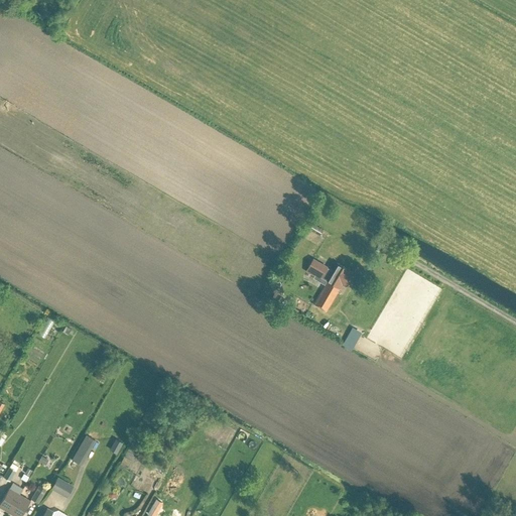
[(324,229),(312,223),(308,229),(319,236),(324,229)]
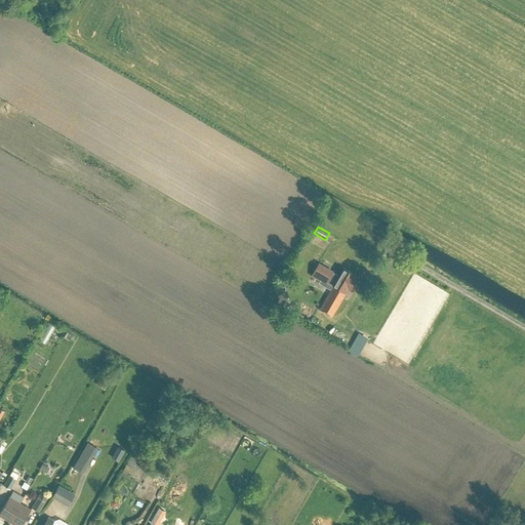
[(318,282),(330,289),(319,309),(331,316),(347,288),(351,290),(359,277),(342,268),(338,275),(331,272),(332,271),(318,264),(312,275),(320,280),(318,282)]
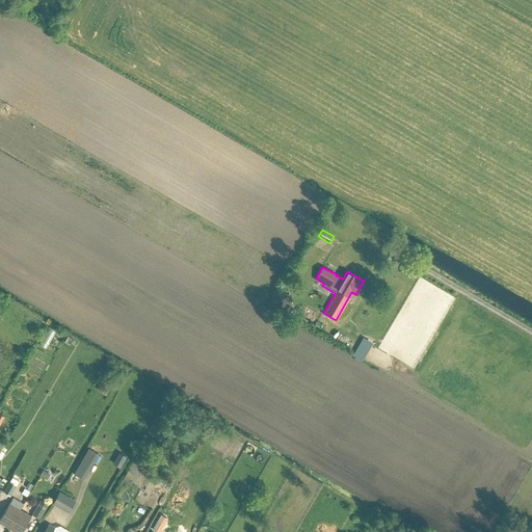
[(67,336),(63,341),(69,344),(72,339),(67,336)]
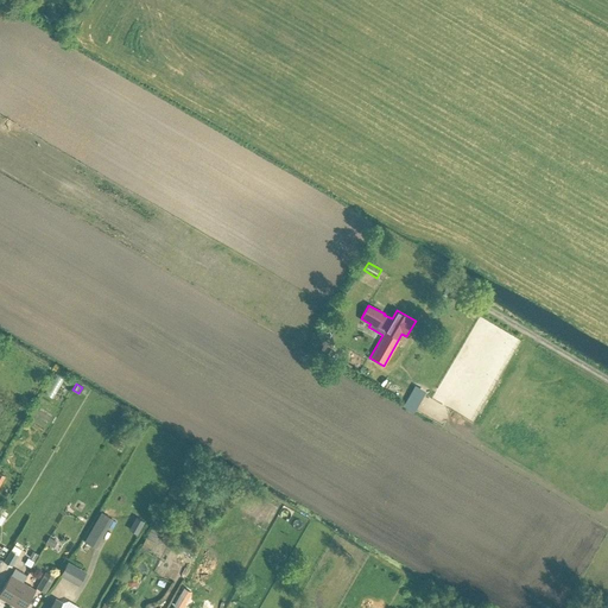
[(113,443),(122,448),(125,442),(116,437),(113,443)]
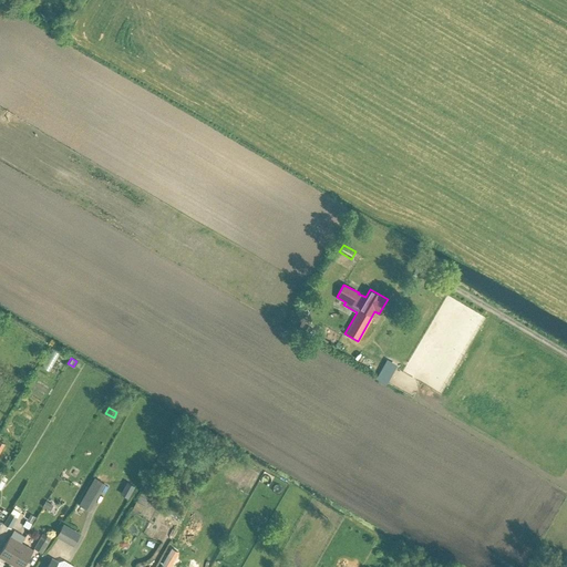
[(93,475),(76,503),(79,504),(86,508),(92,498),(103,481),(93,475)]
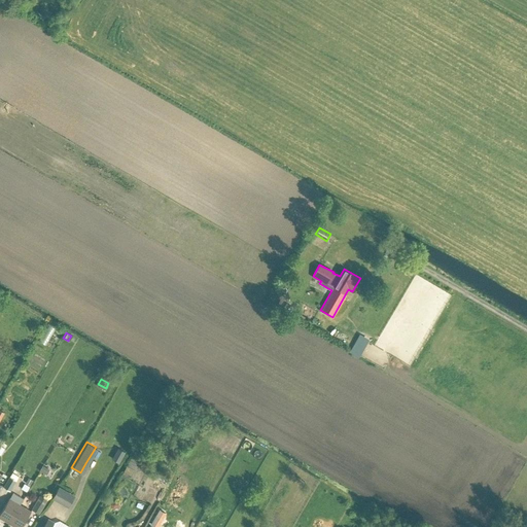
[(110,458),(119,462),(124,455),(123,455),(125,452),(118,448),(116,451),(114,451),(110,458)]
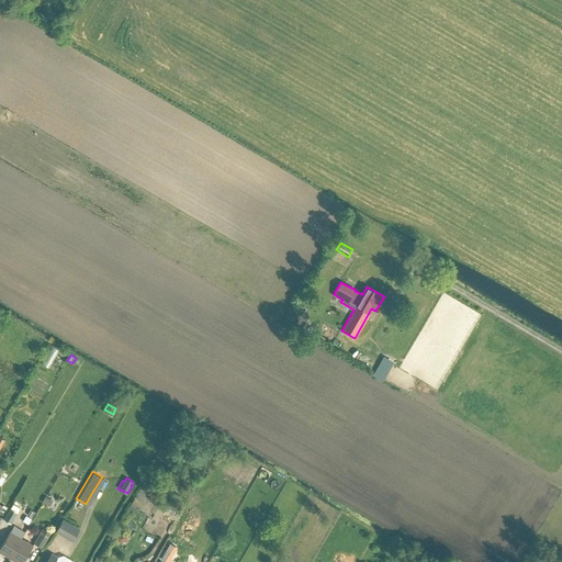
[(135,496),(143,501),(148,489),(142,484),(135,496)]
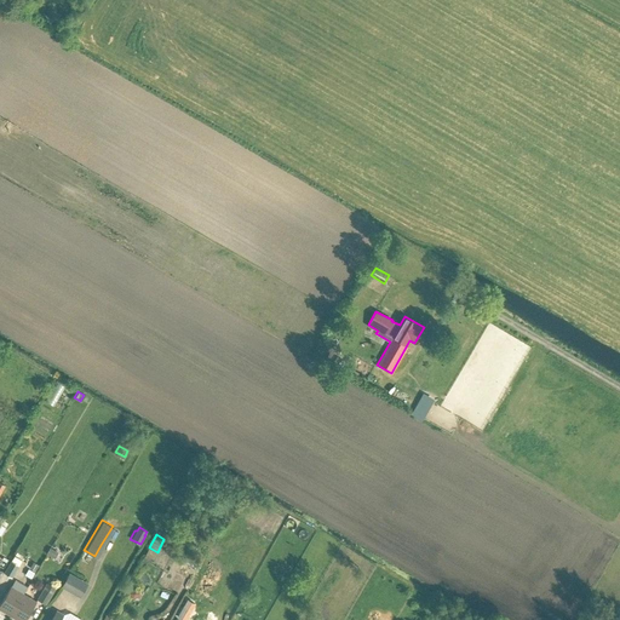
[(58,551),(49,546),(45,552),(55,557),(58,551)]
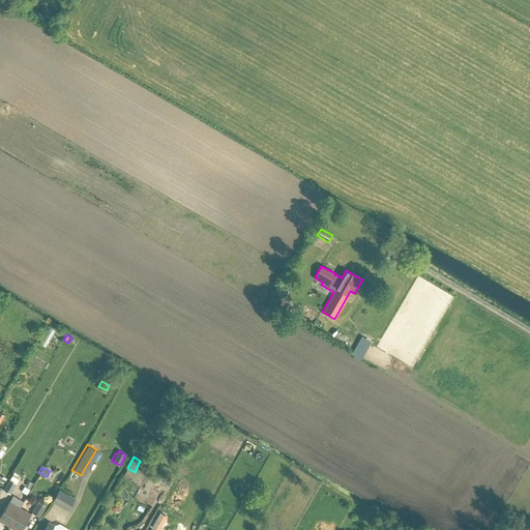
[(29,479),(34,476),(31,470),(26,472),(29,479)]
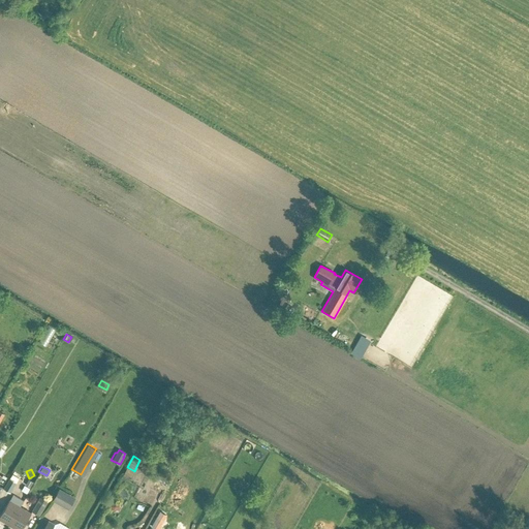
[(8,478),(3,489),(9,492),(16,481),(9,478),(8,478)]
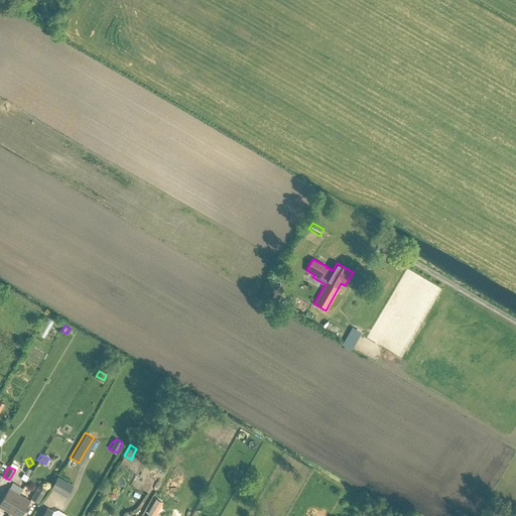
[(22,474),(20,479),(25,482),(28,477),(22,474)]
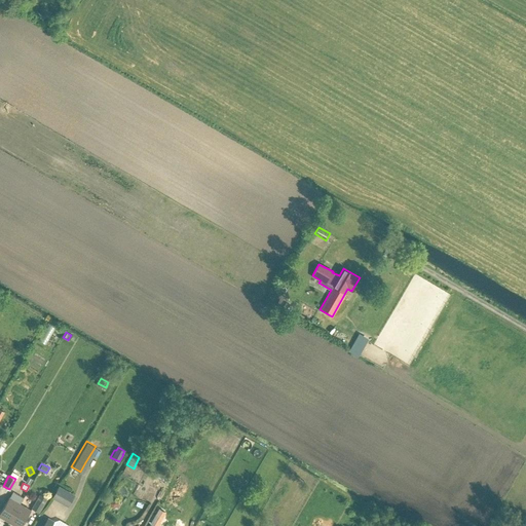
[(59,485),(51,497),(68,506),(75,494),(59,485)]
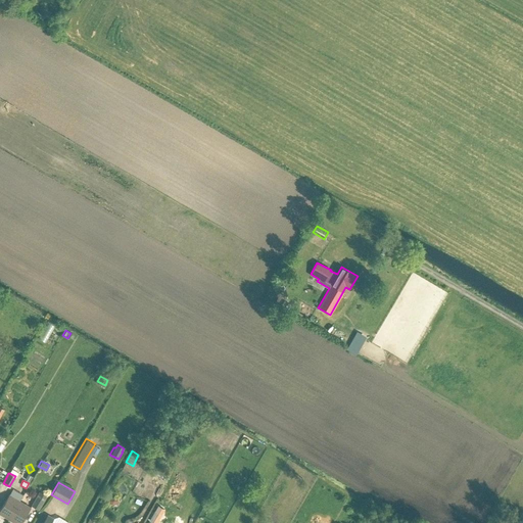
[(31,505),(39,510),(47,495),(40,490),(31,505)]
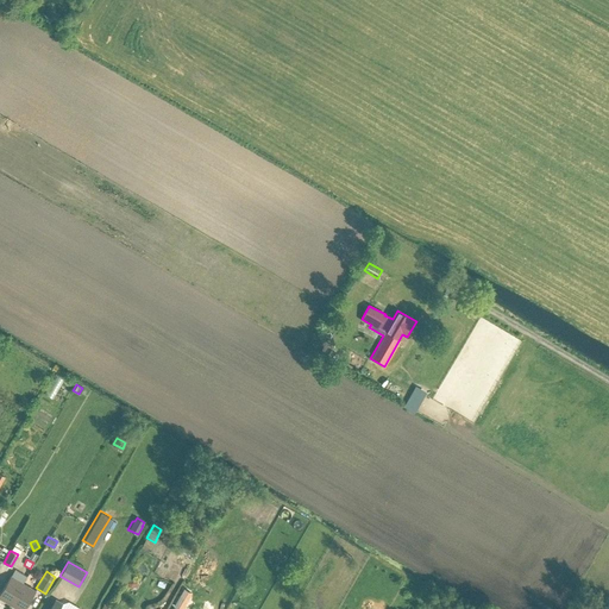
[(11,576),(0,592),(0,597),(11,604),(23,583),(11,576)]
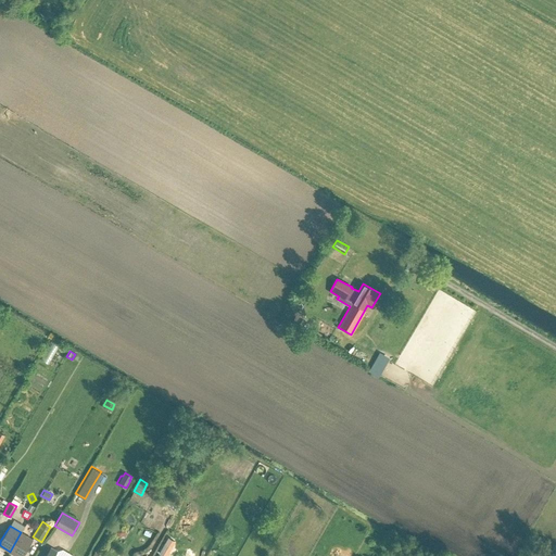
[(22,555),(33,540),(21,532),(10,552),(17,555),(22,555)]
